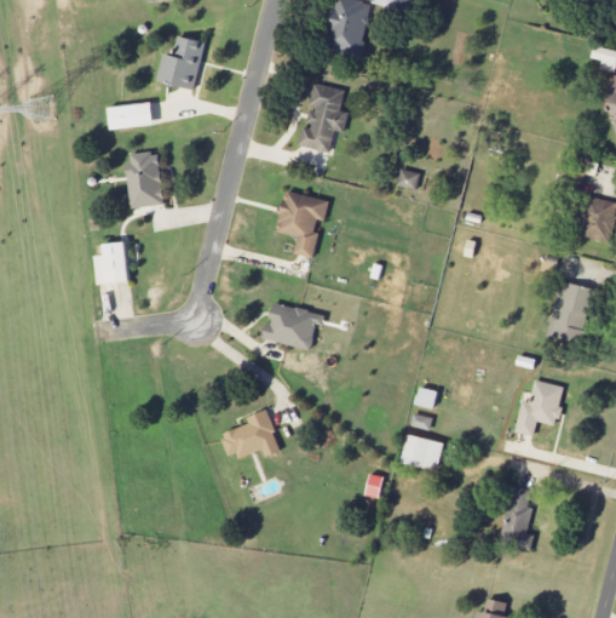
[(335,0),(327,41),(358,49),(369,1),(363,0),(335,0)]
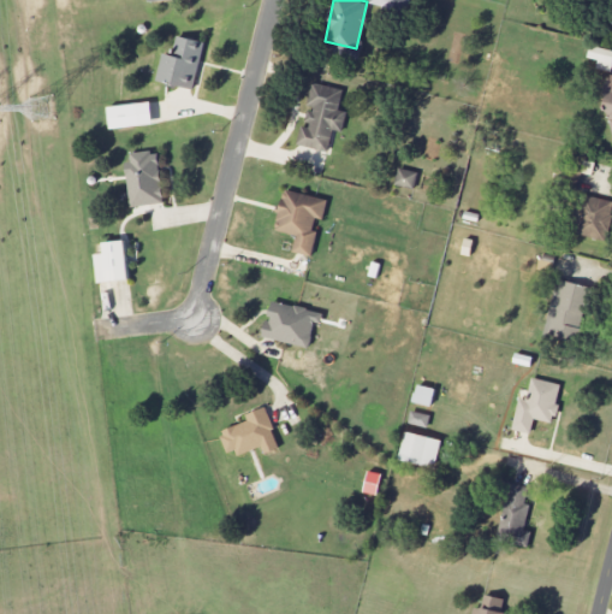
[(366,0),(403,15),(408,0),(366,0)]
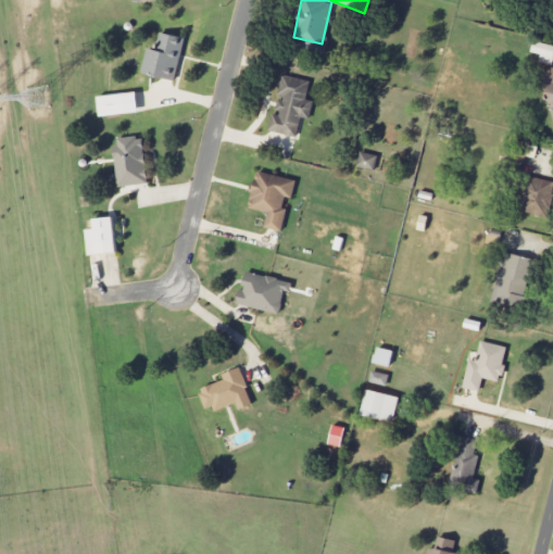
[(184,37),(159,30),(154,49),(146,47),(139,72),(173,79),(184,37)]
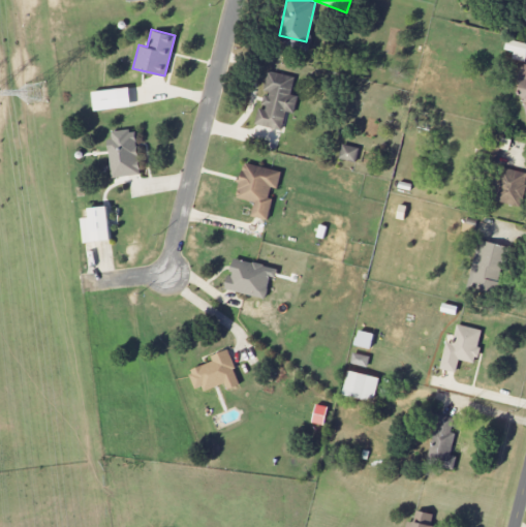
[(511,58),(524,61),(525,51),(525,41),(505,38),(503,49),(512,51),(511,58)]
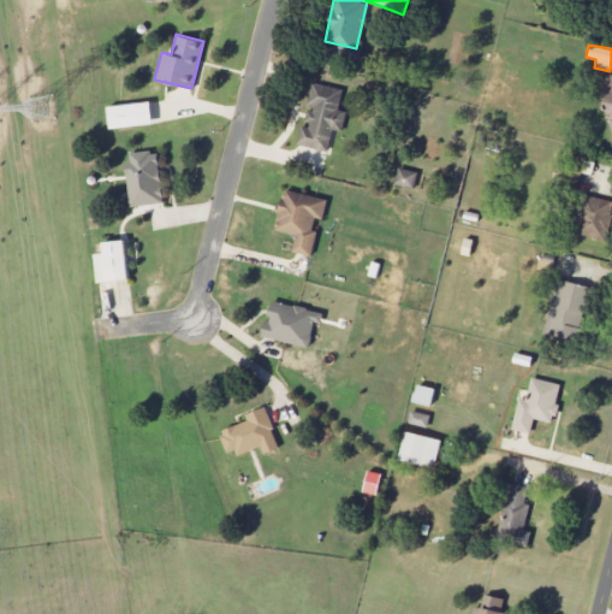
[(611,75),(606,75),(601,102),(611,142),(611,75)]
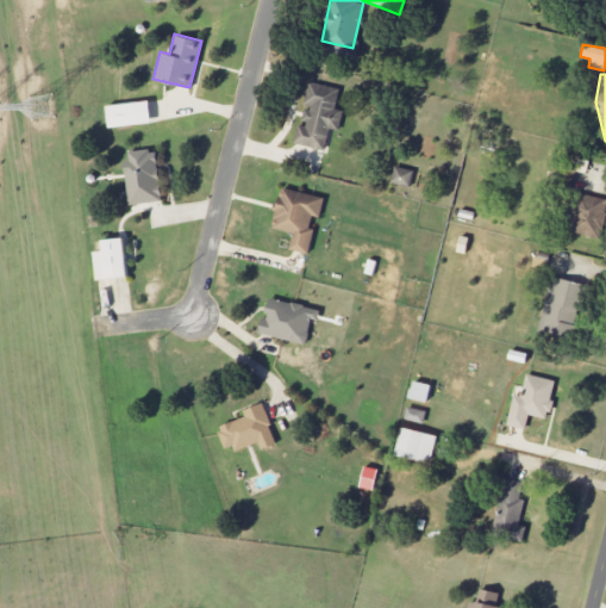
[(324,149),(328,128),(337,130),(341,110),(333,109),(337,88),(306,81),(301,106),(303,106),(300,123),(297,122),(293,143),(324,149)]
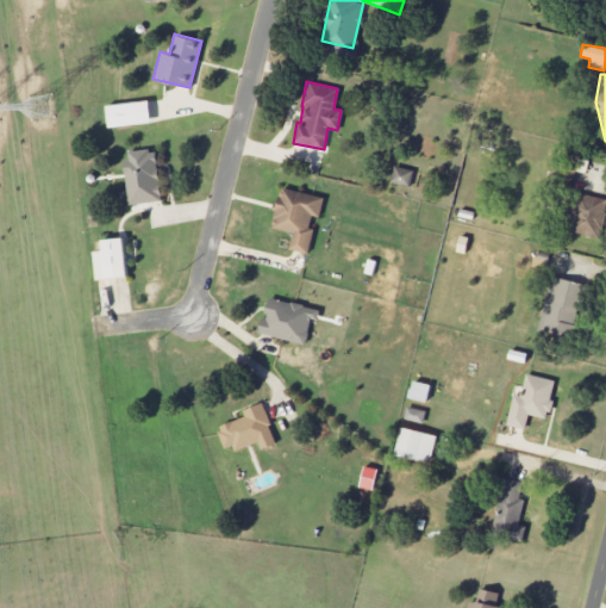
[(148,99),(105,106),(108,128),(151,121),(148,99)]
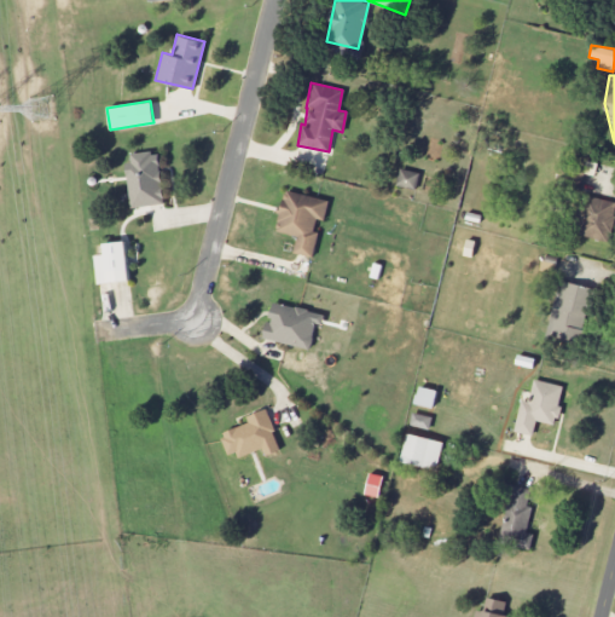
[(128,206),(162,203),(158,150),(126,153),(128,206)]
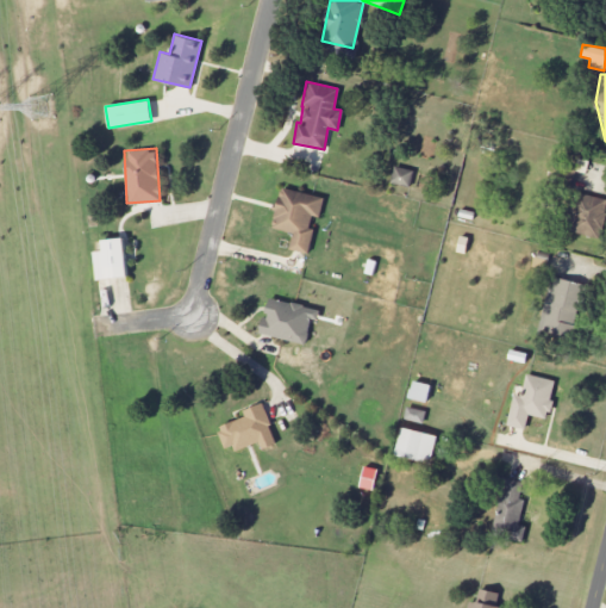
[(412,169),(393,166),(389,182),(408,186),(412,169)]
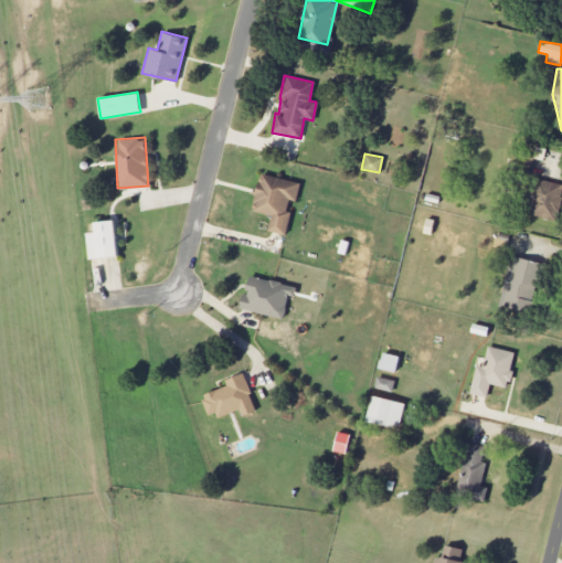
[(285,234),(290,211),(286,210),(288,199),(295,201),(299,182),(260,173),(251,210),(271,214),(267,230),(285,234)]
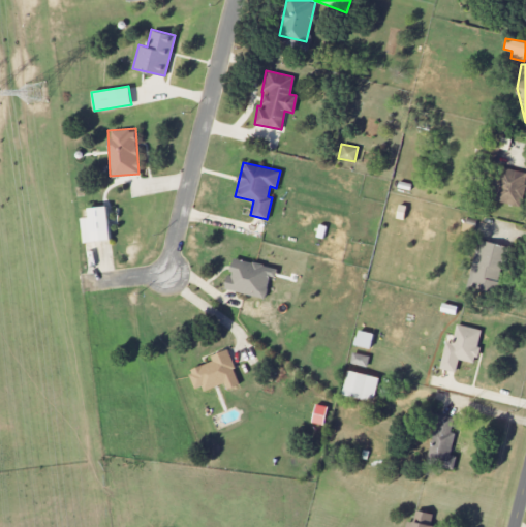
[(522,205),(525,171),(495,166),(491,200),(522,205)]
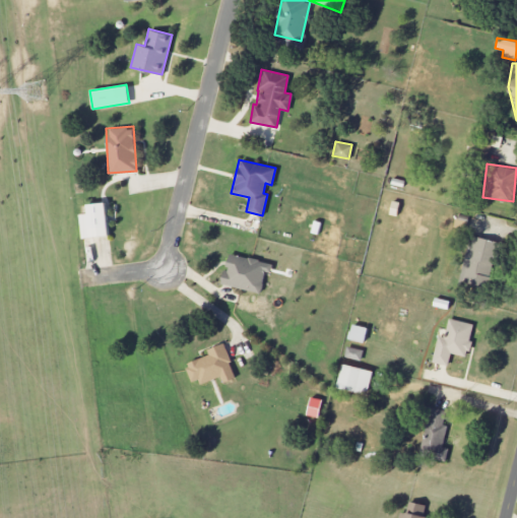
[(389,213),(396,215),(399,201),(391,200),(389,213)]
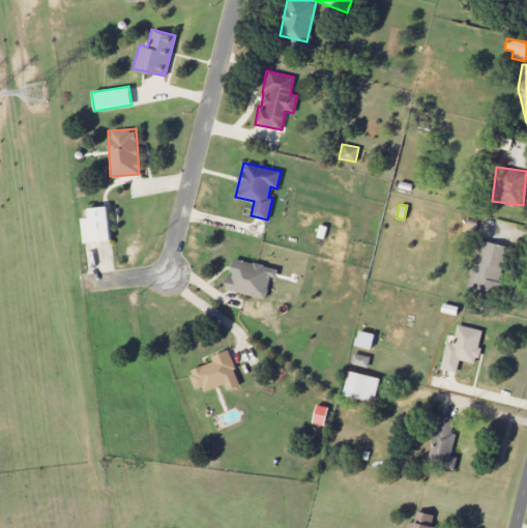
[(88,208),(88,216),(81,217),(83,242),(110,240),(108,206),(88,208)]
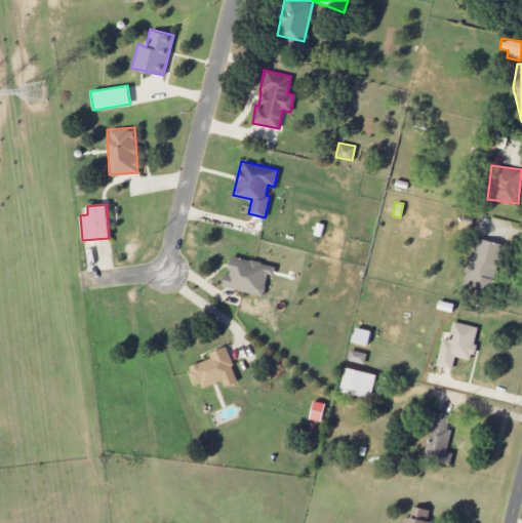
[(462,286),(488,292),(499,243),(473,237),(462,286)]
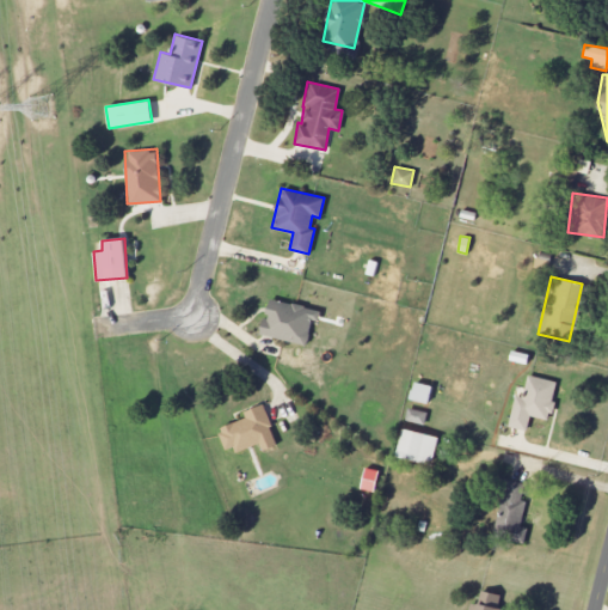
[(259,334),(306,345),(312,318),(317,319),(319,310),(269,298),(265,317),(263,317),(259,334)]
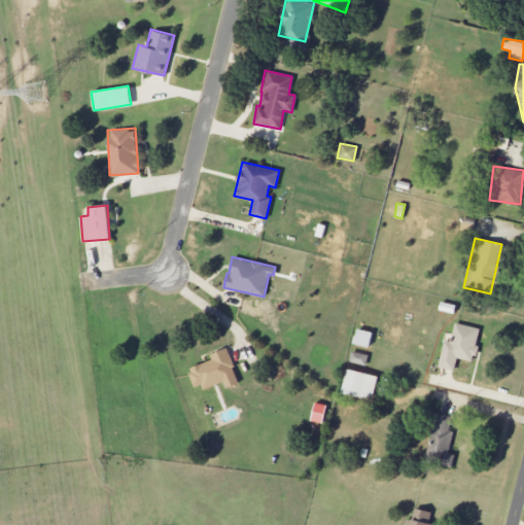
[(480,327),(454,322),(449,341),(443,340),(437,366),(453,370),(455,357),(473,361),(480,327)]
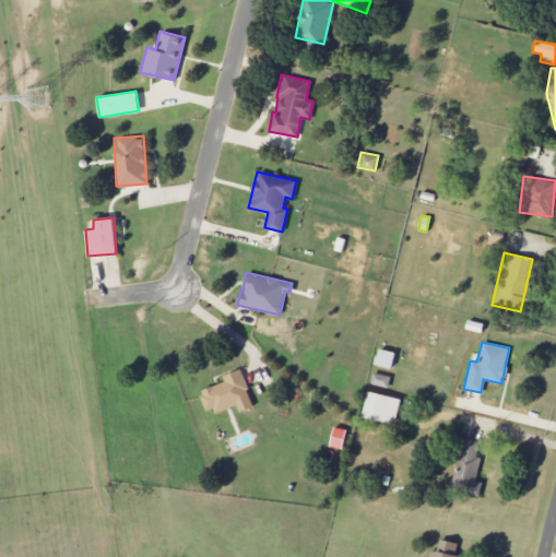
[(374,365),(392,367),(394,351),(376,348),(374,365)]
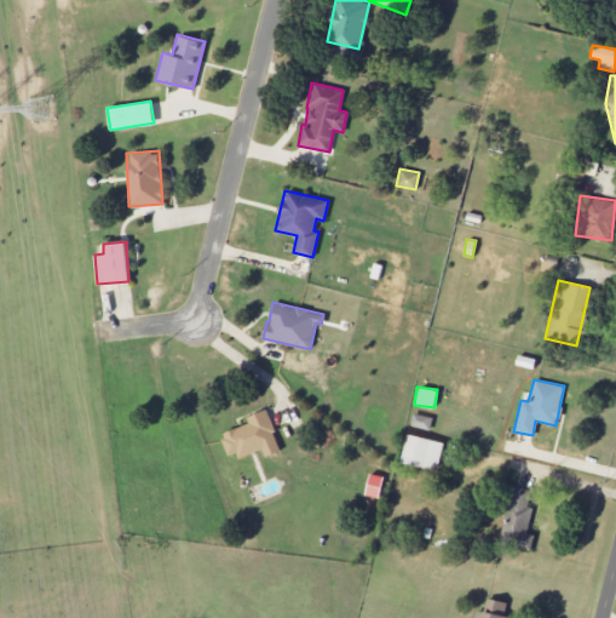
[(262,448),(265,457),(281,451),(265,410),(246,417),(248,423),(219,434),(228,453),(235,450),(237,458),(262,448)]
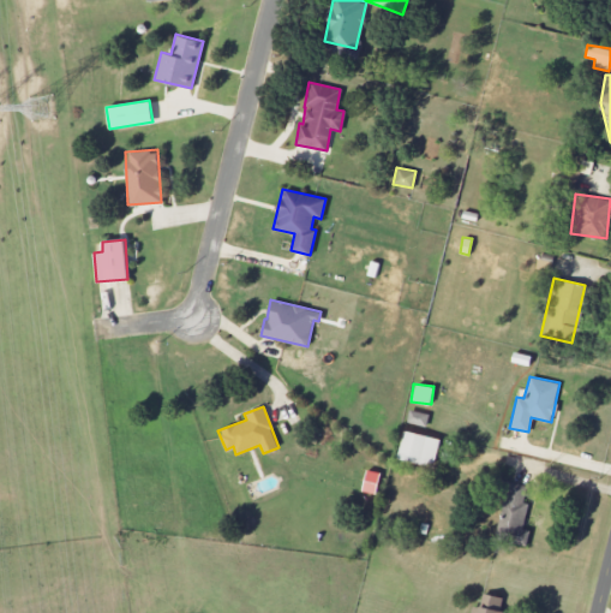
[(406,422),(424,427),(427,415),(408,409),(406,422)]
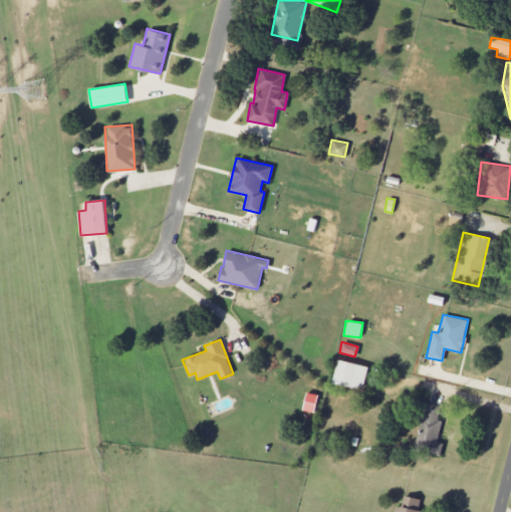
[(368,366),(338,359),(332,382),(362,391),(368,366)]
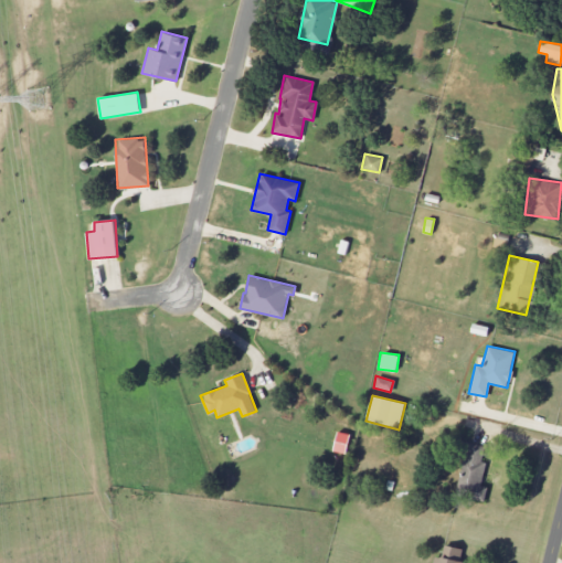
[(346,454),(349,434),(336,431),(332,450),(346,454)]
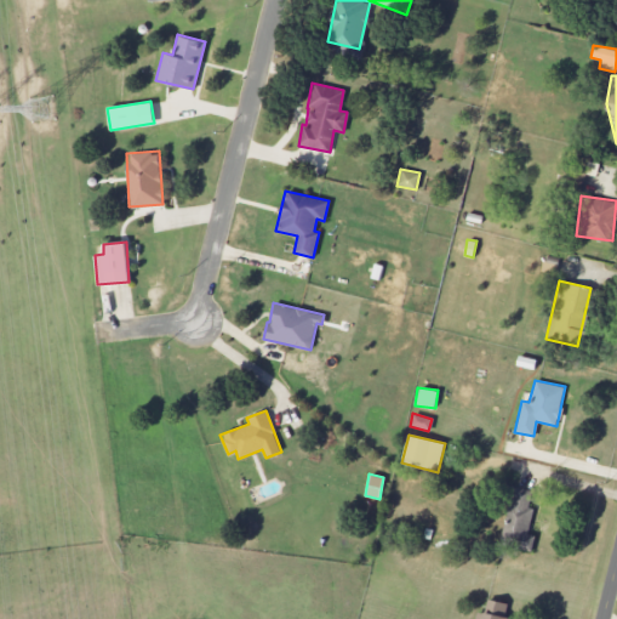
[(498,544),(530,551),(533,535),(525,533),(535,493),(509,487),(502,517),(504,517),(498,544)]
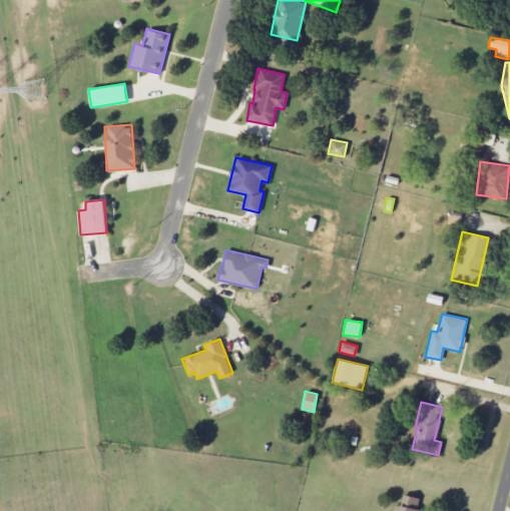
[(421,510),(422,509),(417,508),(419,498),(402,494),(399,507),(394,505),(392,510),(421,510)]
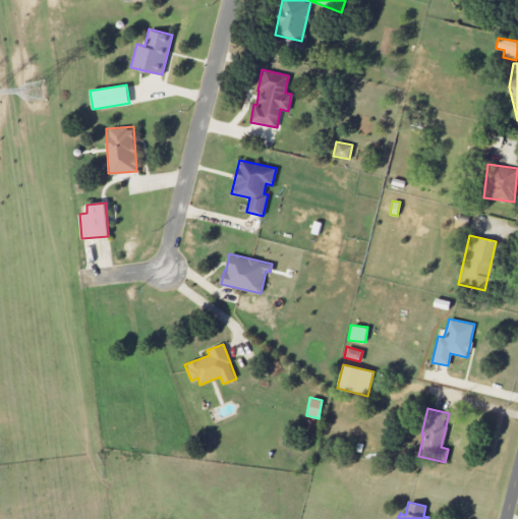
All buildings are outlined.
